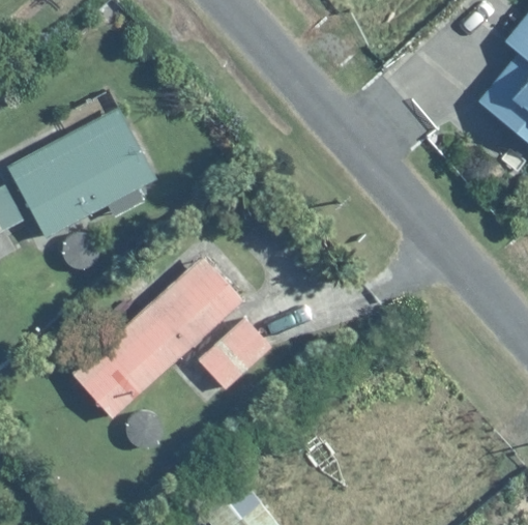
[(527,13),(506,42),(522,54),(477,112),(527,150),(527,13)]
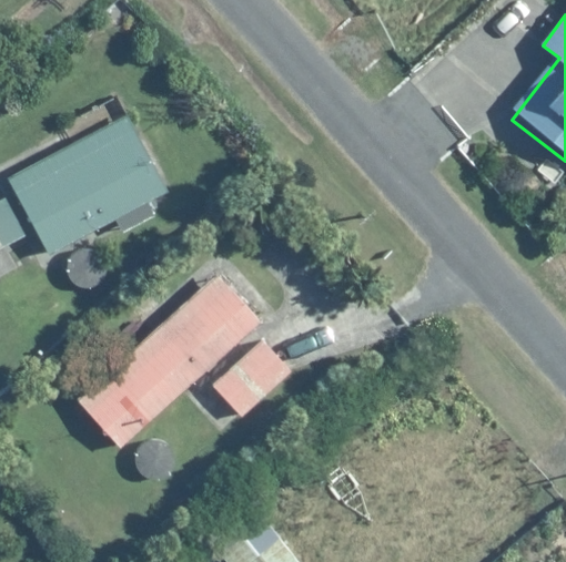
[(67,134),(71,144),(8,176),(47,254),(114,221),(121,235),(158,217),(150,202),(167,194),(128,116),(113,124),(108,113),(67,134)]
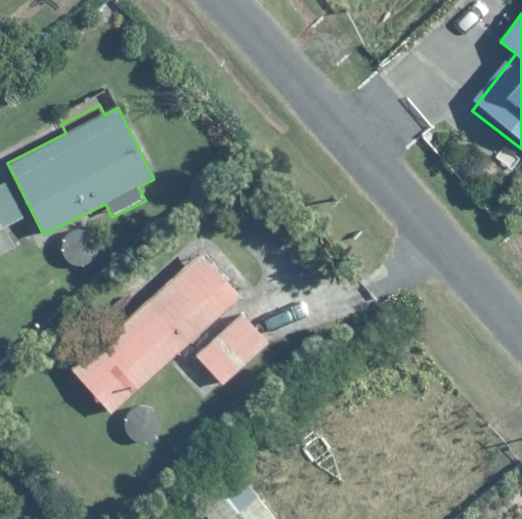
[(0,183),(0,228),(25,216),(5,180),(0,183)]
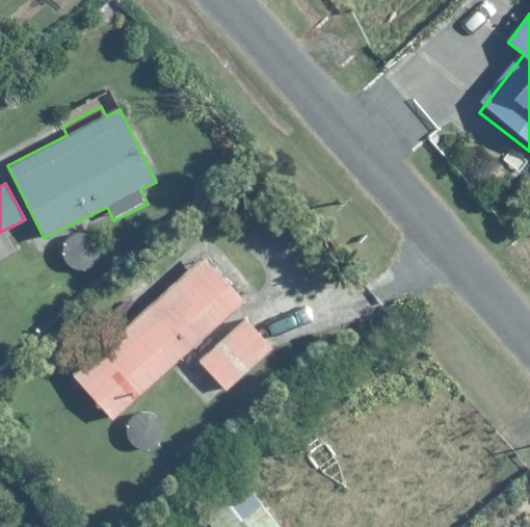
[(206,258),(69,376),(109,422),(245,305),(206,258)]
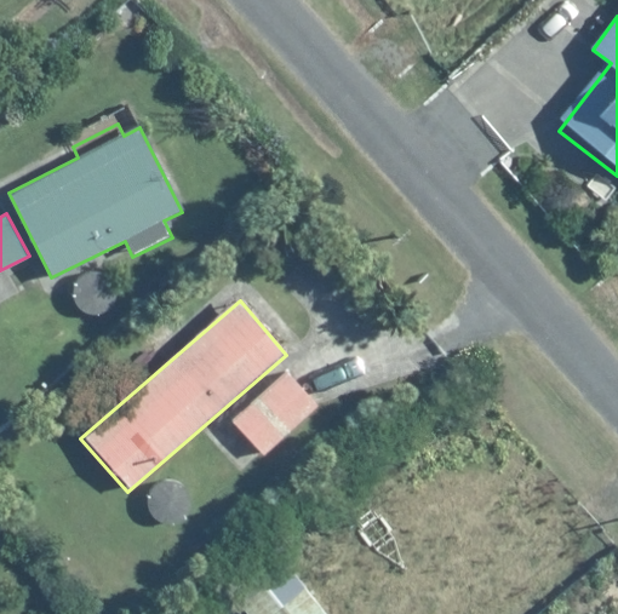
[(284,369),(230,422),(264,457),(318,405),(284,369)]
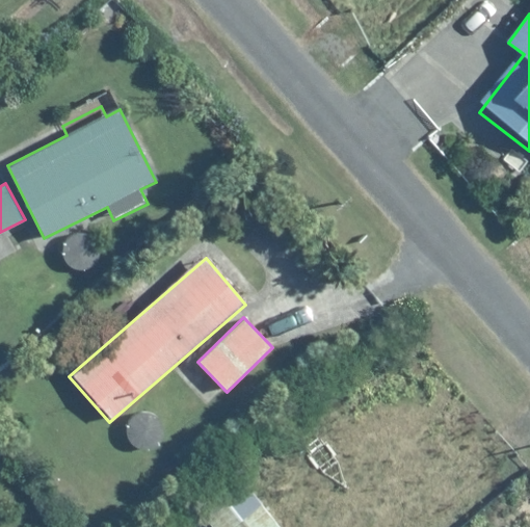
[(246,481),(204,516),(213,526),(283,526),(246,481)]
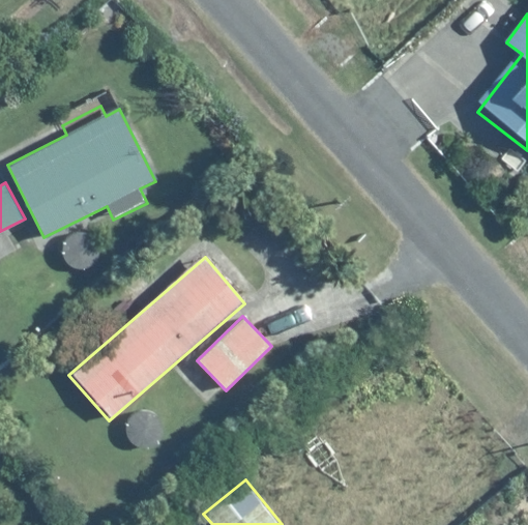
All buildings are outlined.
